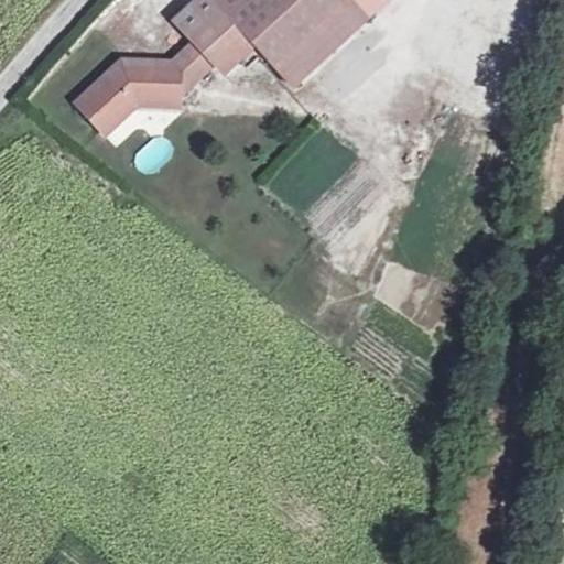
[(216,64),(223,69),(250,43),(209,0),(204,0),(180,26),(196,44),(216,64)]
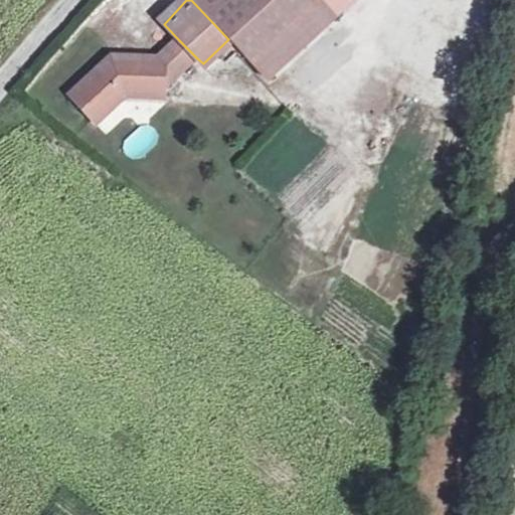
[(191,0),(228,39),(232,44),(270,84),(362,0),(191,0)]
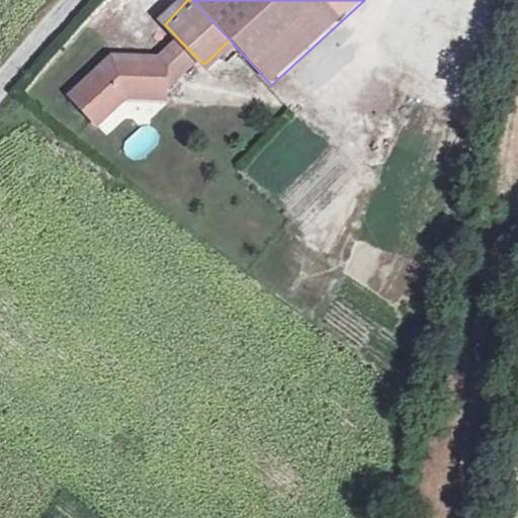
[(230,39),(204,64),(208,69),(234,45),(230,39)]
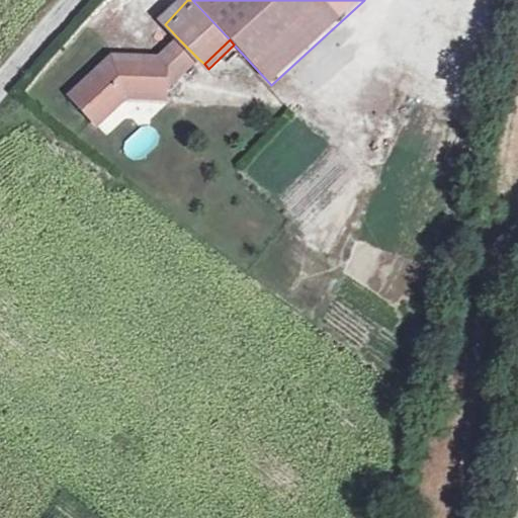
[(168,89),(198,59),(180,40),(159,62),(169,71),(168,89)]
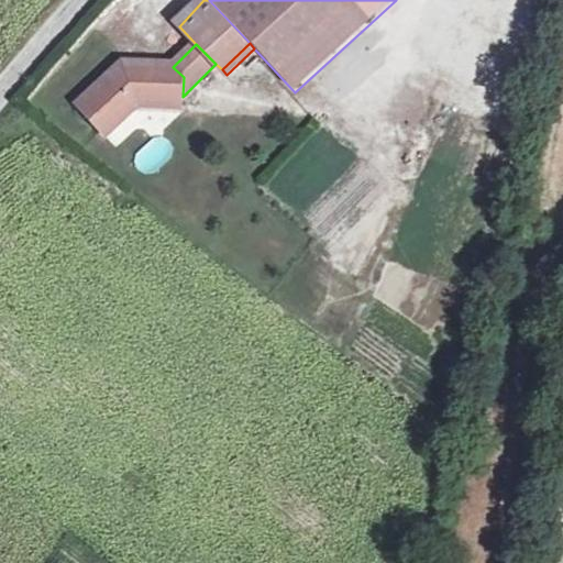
[(184,77),(173,67),(124,67),(83,110),(107,134),(134,106),(181,107),(183,97),(184,77)]
